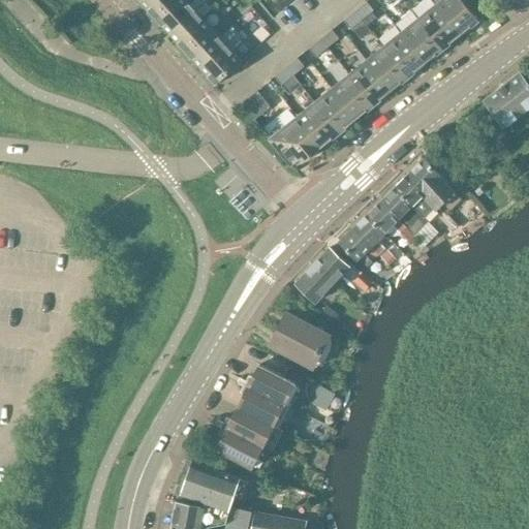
[(139,0),(139,1),(155,18),(174,1),(175,0),(139,0)]
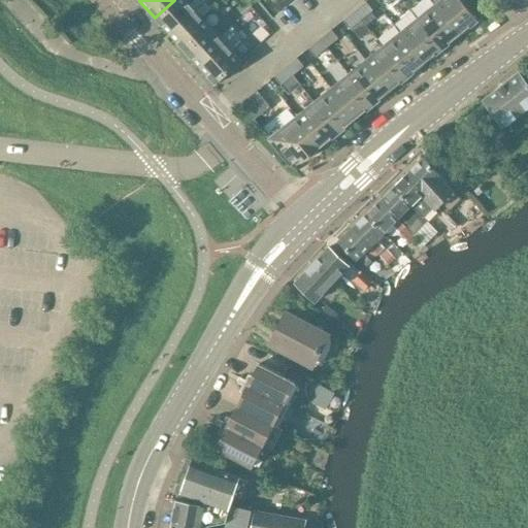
[(155,18),(170,34),(172,32),(208,0),(207,0),(194,0),(189,5),(185,0),(174,0),(173,1),(155,18)]
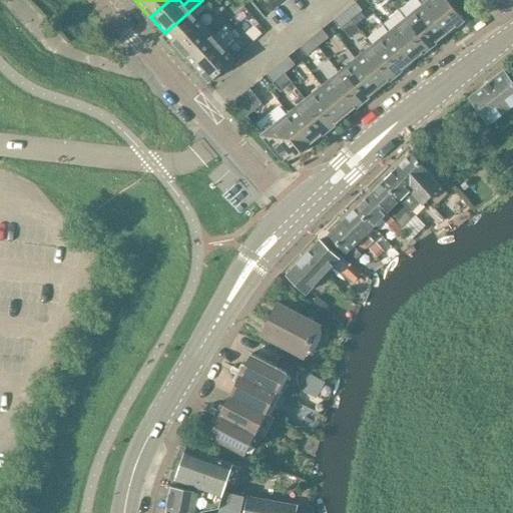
[(167,35),(179,49),(204,27),(195,18),(207,6),(202,0),(167,31),(165,33),(167,35)]
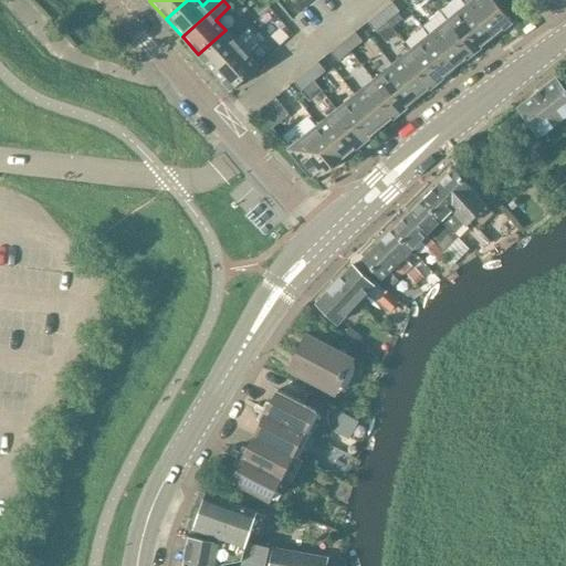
[(493,0),(473,0),(467,6),(493,39),(512,23),(493,0)]
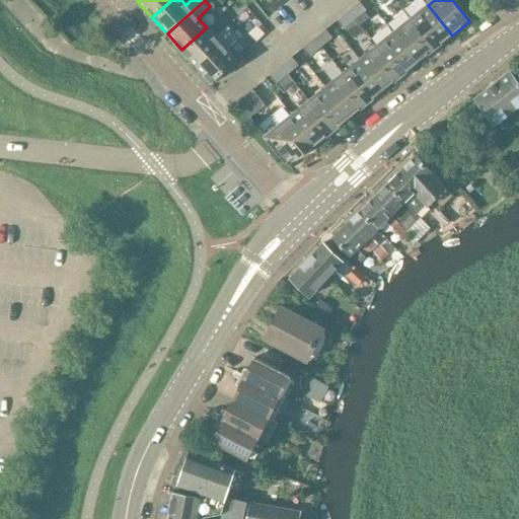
[(360,2),(349,11),(355,20),(367,11),(360,2)]
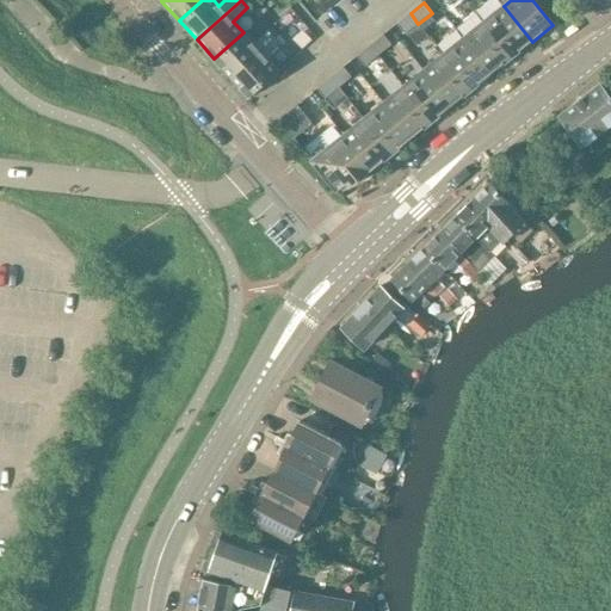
[(504,6),(483,23),(512,57),(532,42),(504,6)]
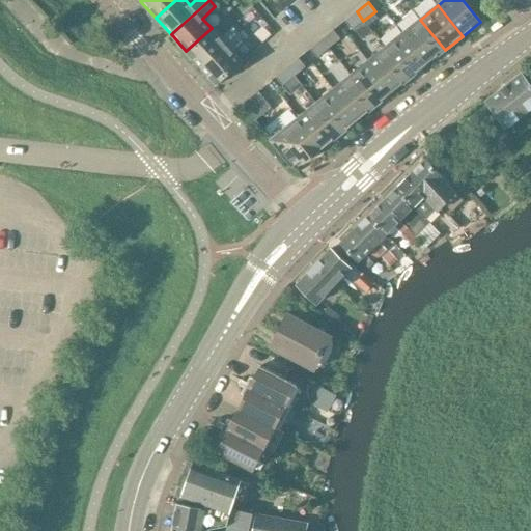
[(363,21),(357,11),(345,21),(352,30),(363,21)]
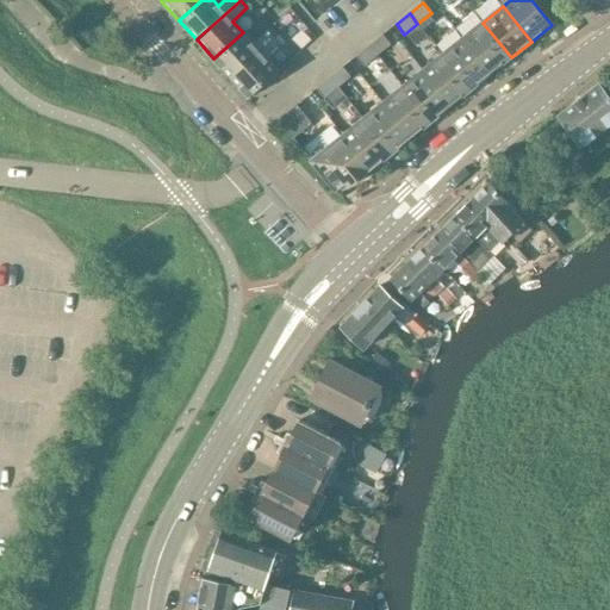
[(483,23),(462,38),(491,74),(511,57),(483,23)]
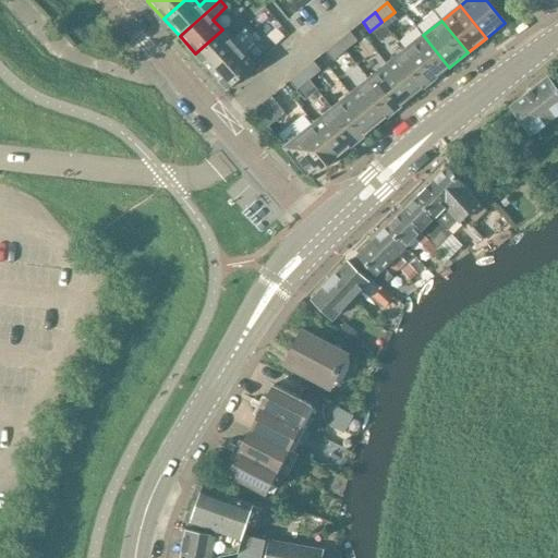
[(222,29),(195,53),(211,71),(252,35),(250,33),(245,28),(231,40),(222,29)]
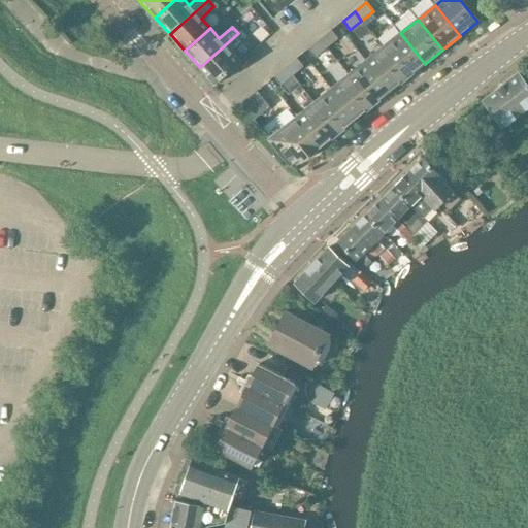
[(331,30),(320,40),(327,48),(338,39),(331,30)]
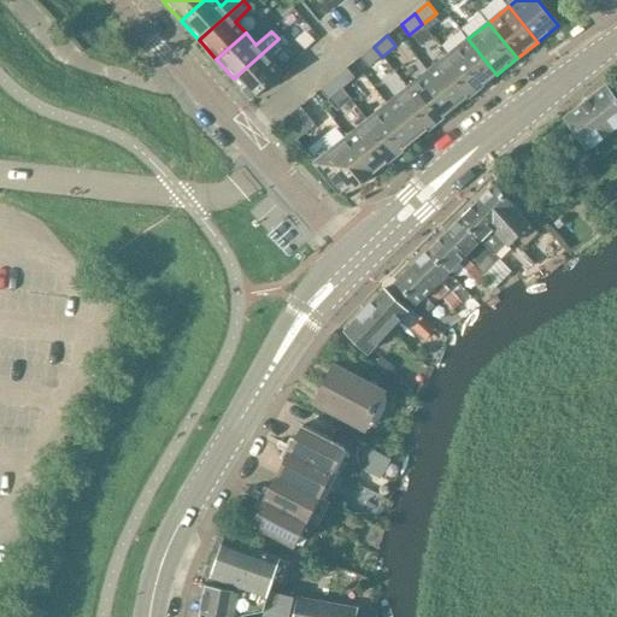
[(278,39),(234,78),(252,99),(281,72),(270,59),(285,47),(278,39)]
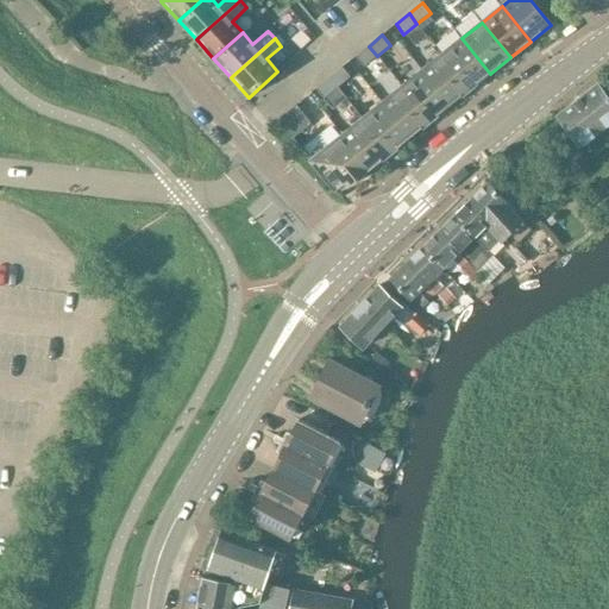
[(462,38),(443,55),(470,89),(490,74),(462,38)]
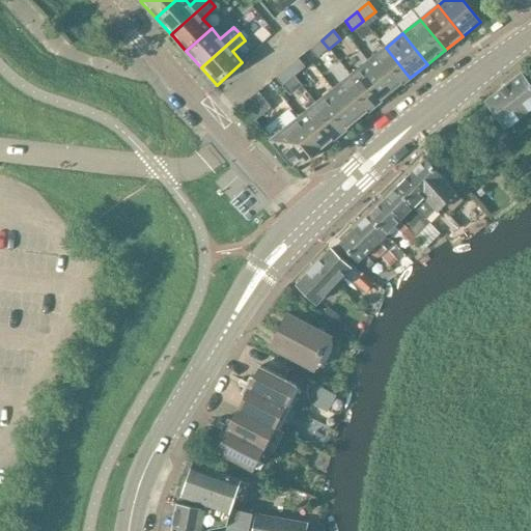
[(329,49),(322,40),(310,49),(317,58),(329,49)]
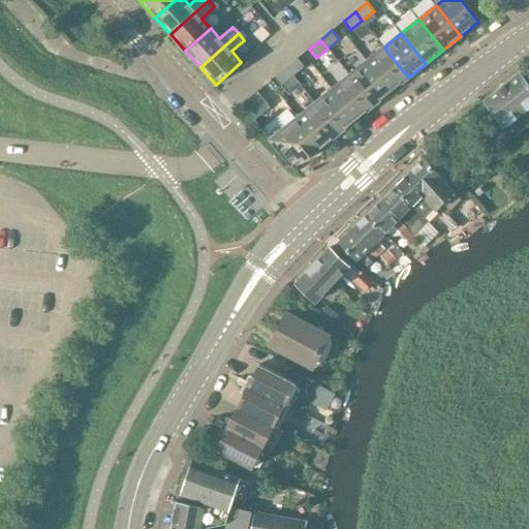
[(384,48),(366,61),(369,65),(391,92),(408,78),(384,48)]
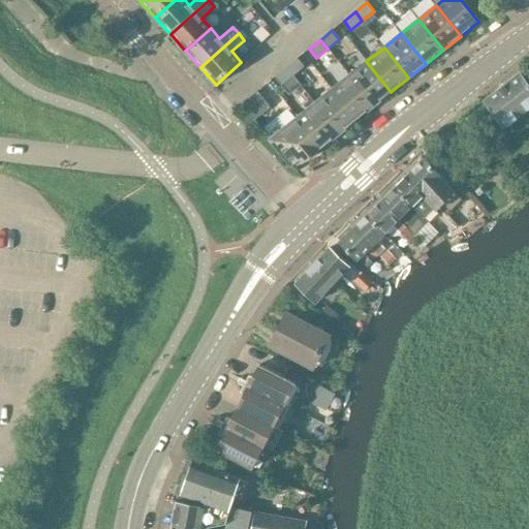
[(298,59),(285,68),(292,76),(304,67),(298,59)]
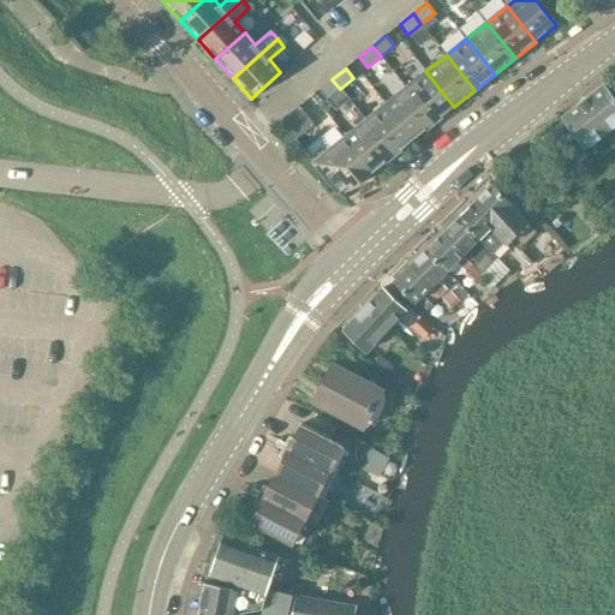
[(425,71),(406,88),(422,107),(435,124),(454,107),(429,76),(425,71)]
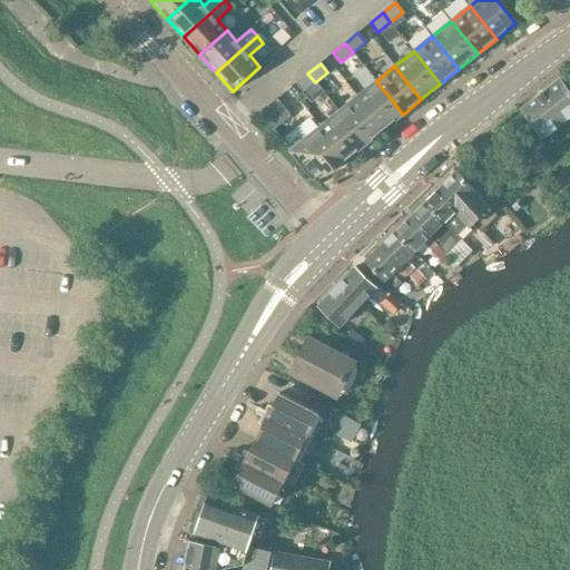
[(315,82),(307,74),(296,84),(303,92),(307,89),(310,92),(318,86),(315,82)]
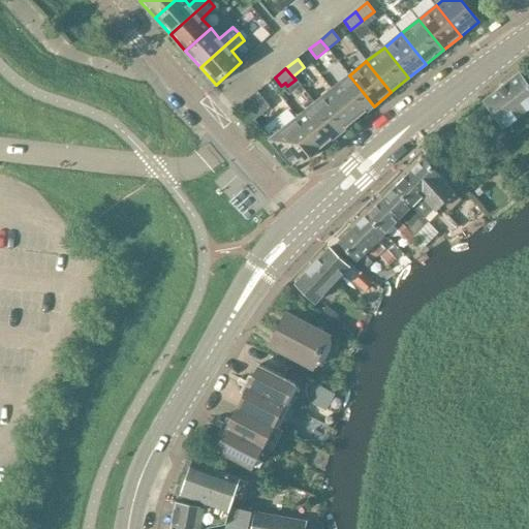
[(484,100),(504,127),(528,106),(528,85),(519,73),(484,100)]
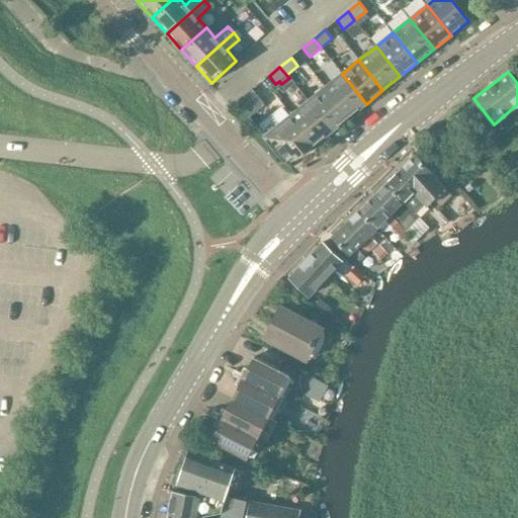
[(342,74),(325,88),(349,117),(366,104),(355,90),(342,74)]
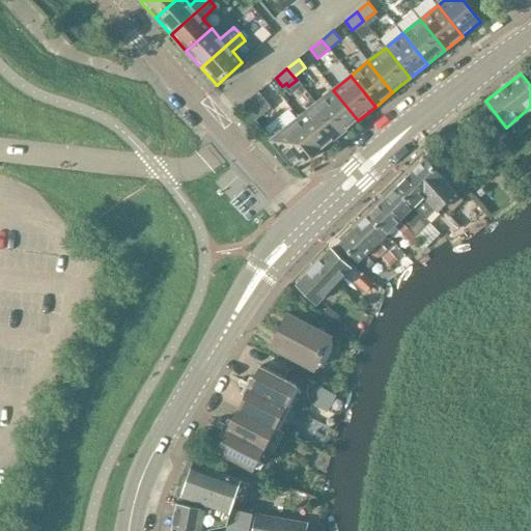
[(333,90),(315,104),(330,121),(340,134),(358,120),(333,90)]
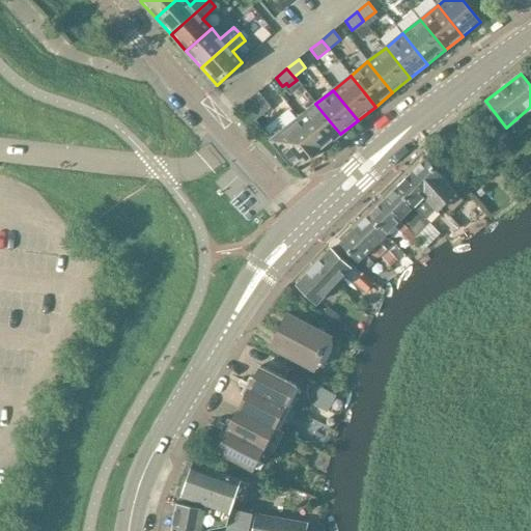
[(241,105),(254,121),(271,108),(257,91),(241,105)]
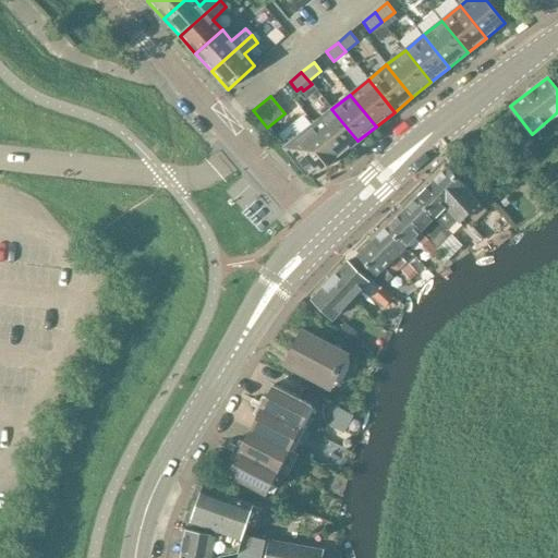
[(331,109),(314,123),(334,148),(339,156),(358,141),(347,128),(331,109)]
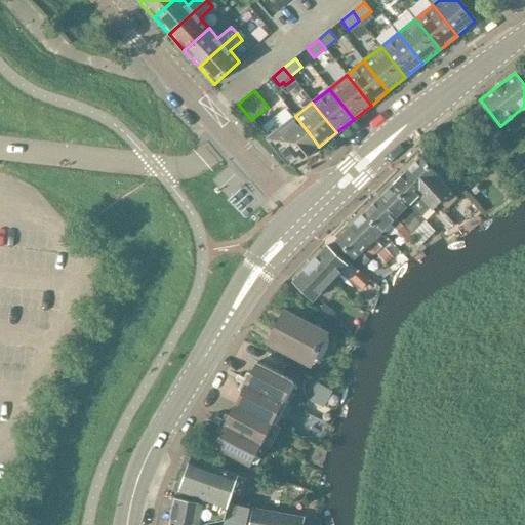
[(314,139),(295,116),(267,138),(288,165),(289,165),(298,157),(301,161),(319,147),(314,139)]
